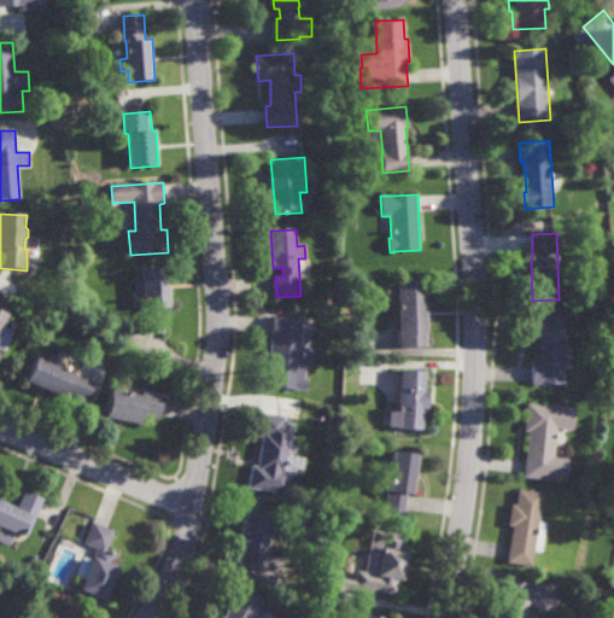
[(171,309),(164,309),(167,333),(147,336),(145,310),(146,310),(145,293),(136,293),(136,280),(144,280),(142,270),(168,268),(171,309)]
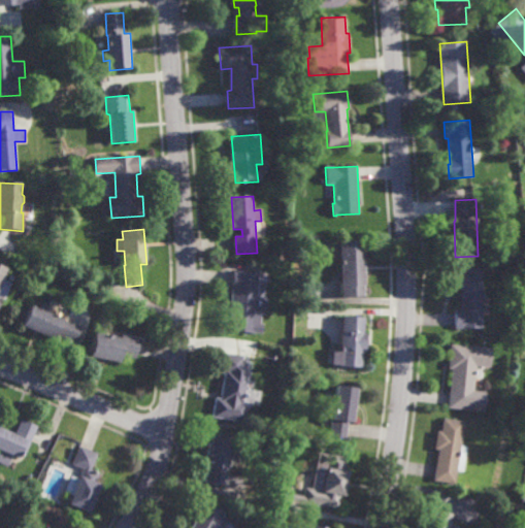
[(363,250),(365,250),(365,287),(364,287),(364,297),(342,298),(341,241),(363,241),(363,250)]
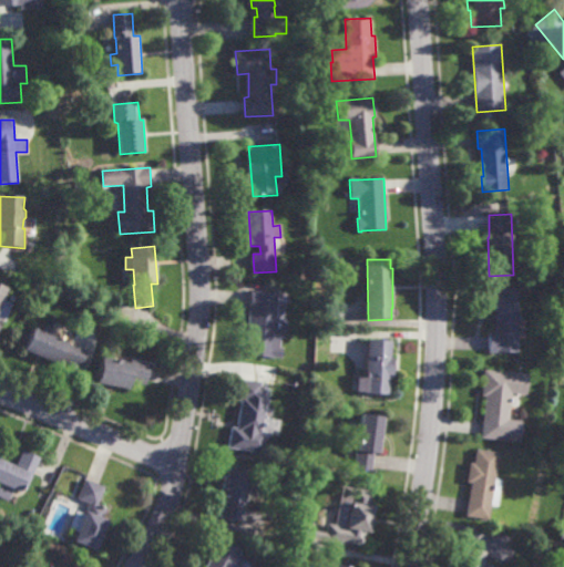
[(520,353),(490,353),(490,333),(498,333),(498,308),(488,308),(488,288),(520,288),(520,353)]
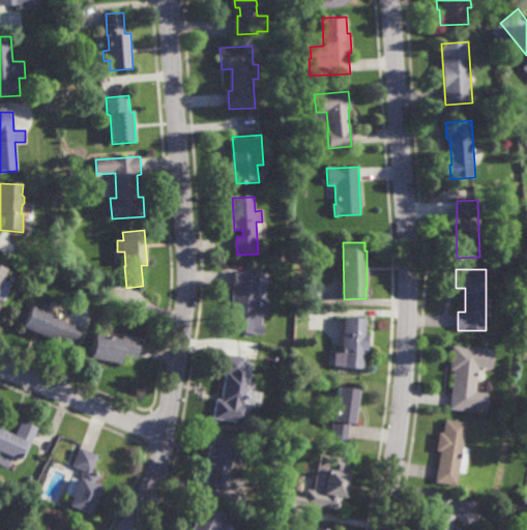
[(268,318),(264,317),(264,326),(267,326),(266,336),(259,335),(259,336),(231,334),(236,272),(262,274),(261,298),(269,298),(268,318)]
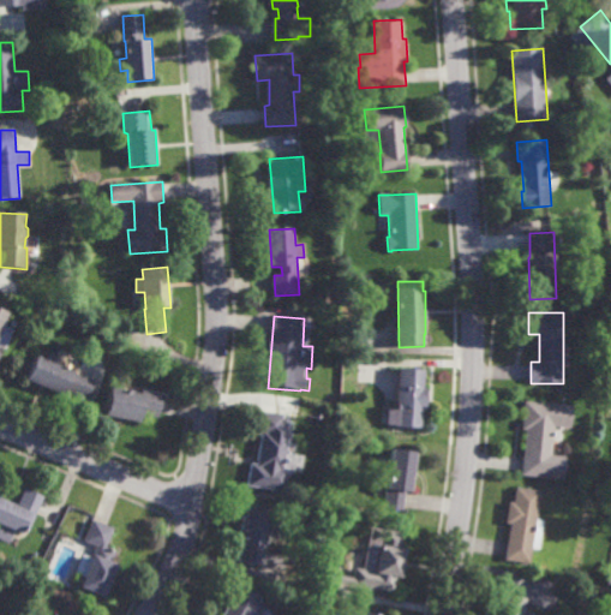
[(58,359),(55,365),(96,382),(89,399),(67,390),(64,396),(27,382),(36,358),(47,362),(49,356),(58,359)]
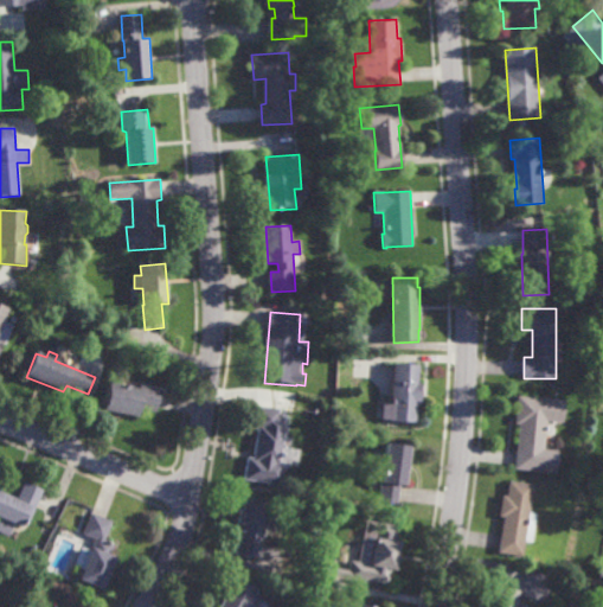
[(419,406),(416,406),(415,425),(398,425),(398,423),(390,422),(382,421),(382,404),(391,406),(393,365),(419,366),(418,385),(421,385),(419,406)]
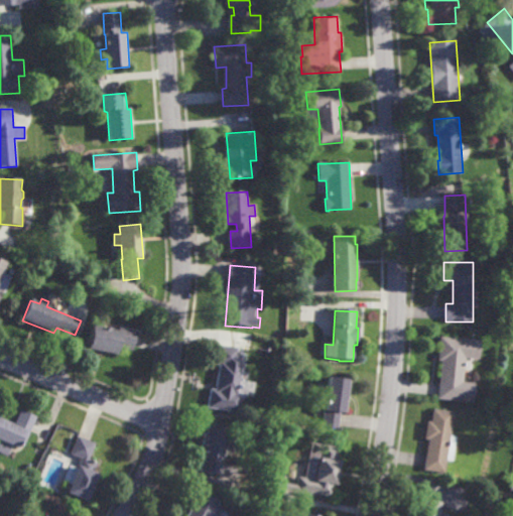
[(120,334),(120,330),(137,333),(137,343),(134,352),(120,350),(119,357),(89,351),(93,328),(120,334)]
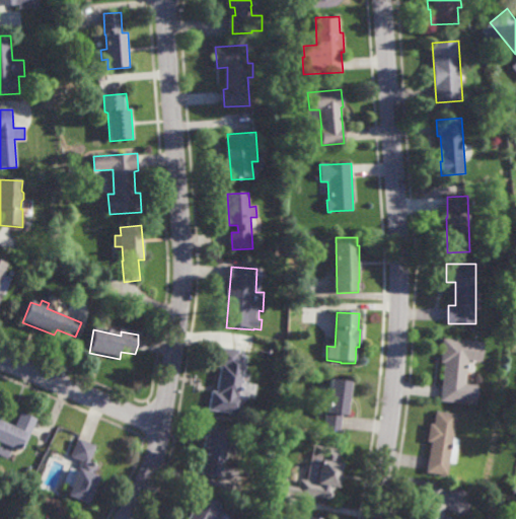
[(475,361),(469,361),(467,385),(480,386),(477,402),(442,400),(445,363),(442,363),(444,340),(477,343),(475,361)]
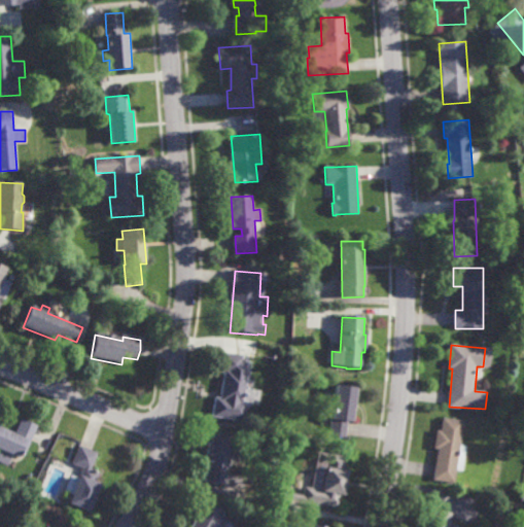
[(246,400),(250,400),(247,420),(215,415),(217,396),(223,397),(226,374),(221,374),(224,354),(245,357),(245,362),(251,363),(246,400)]
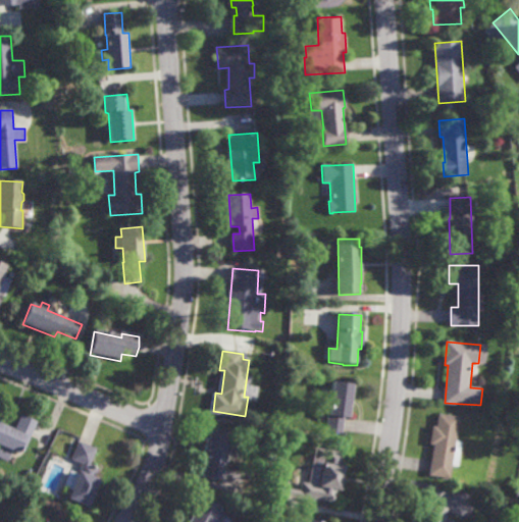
[(348,415),(345,415),(343,430),(326,429),(328,412),(329,398),(330,398),(331,384),(352,386),(348,415)]
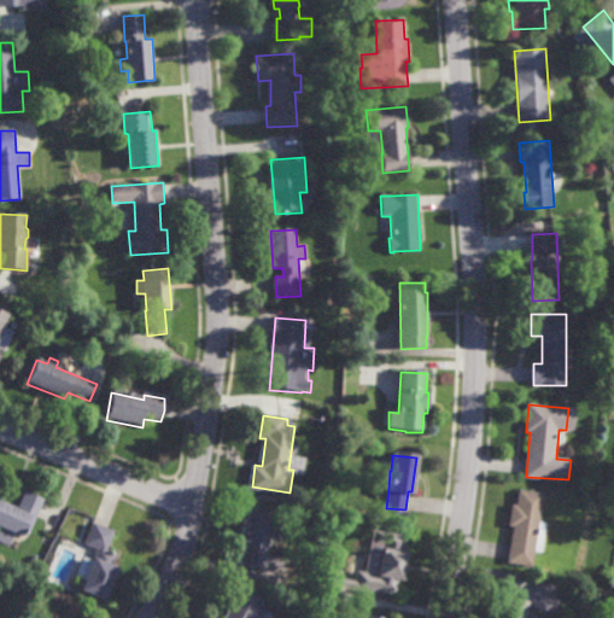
[(534,565),(509,561),(514,525),(509,525),(513,502),(516,503),(519,488),(544,491),(534,565)]
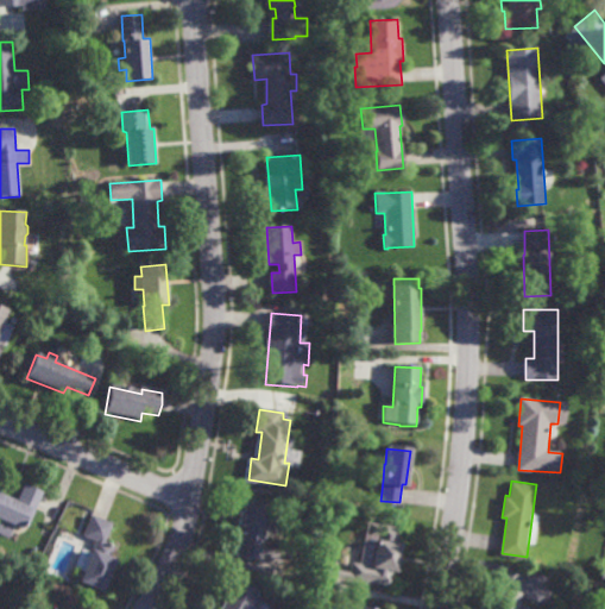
[(32,520),(26,518),(21,526),(16,523),(11,535),(0,531),(0,490),(19,498),(26,482),(44,490),(32,520)]
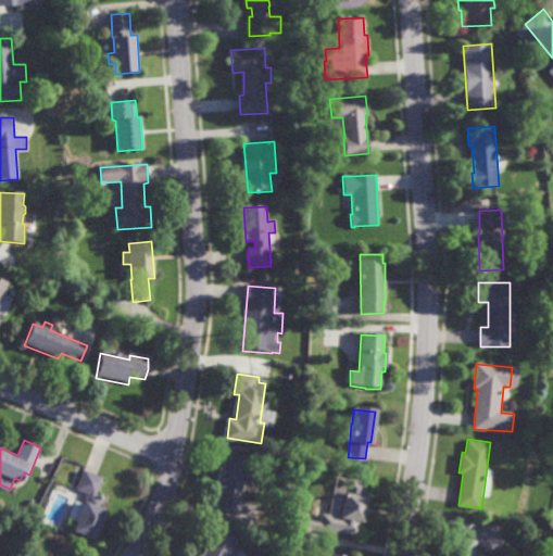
[(249,469),(258,470),(255,483),(248,482),(247,491),(244,491),(244,494),(241,493),(239,510),(220,507),(223,492),(220,491),(224,465),(226,466),(228,456),(250,459),(249,469)]
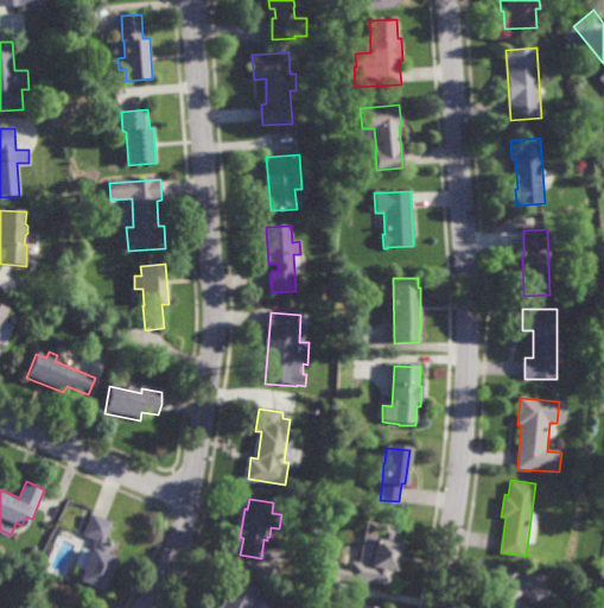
[(106,539),(118,544),(113,553),(119,556),(106,588),(82,578),(99,539),(93,537),(90,539),(87,538),(89,534),(84,533),(93,512),(114,520),(106,539)]
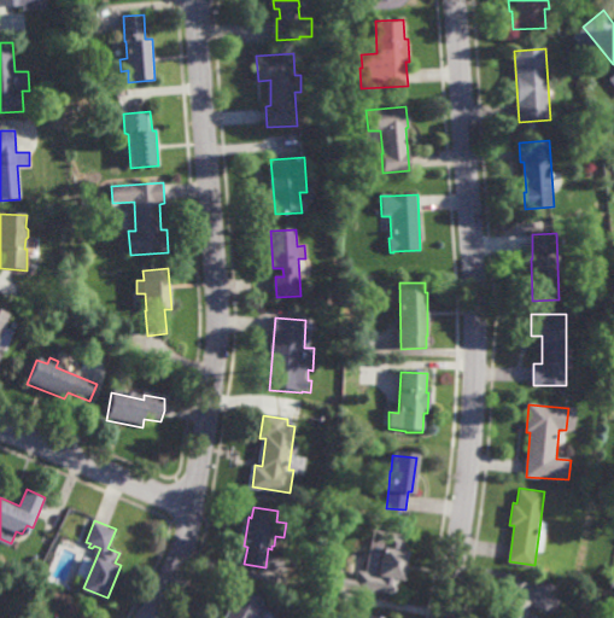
[(405,548),(408,549),(403,578),(401,578),(397,594),(355,587),(358,570),(376,572),(381,544),(382,544),(385,530),(408,534),(405,548)]
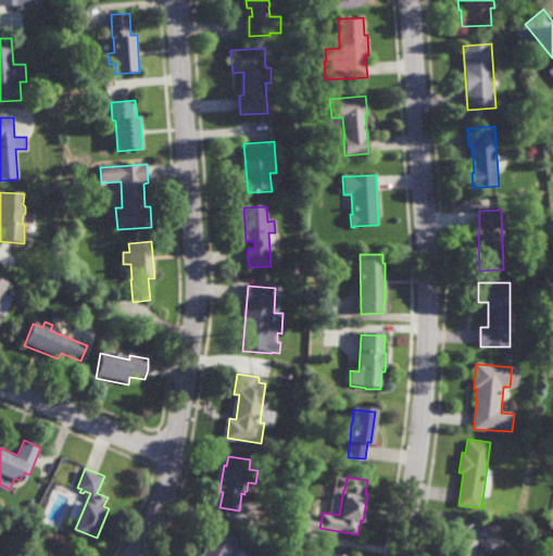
[(474,552),(484,553),(482,555),(450,555),(453,535),(456,535),(459,520),(478,523),(474,552)]
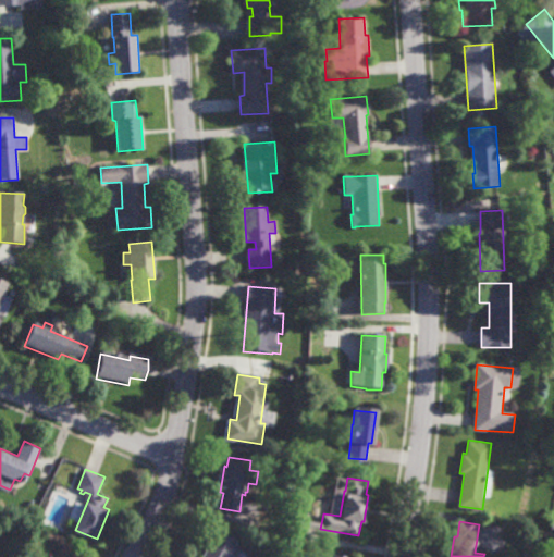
[(241,543),(241,542),(255,549),(249,556),(238,556),(234,555),(234,554),(232,553),(229,556),(204,556),(202,556),(218,528),(238,539),(237,541),(241,543)]
